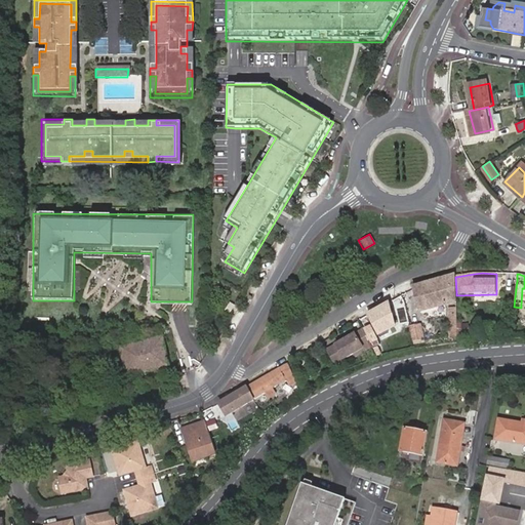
[(420,286),(415,289),(418,301),(420,313),(428,311),(449,309),(450,338),(458,337),(457,299),(456,295),(456,292),(455,277),(445,279),(420,286)]
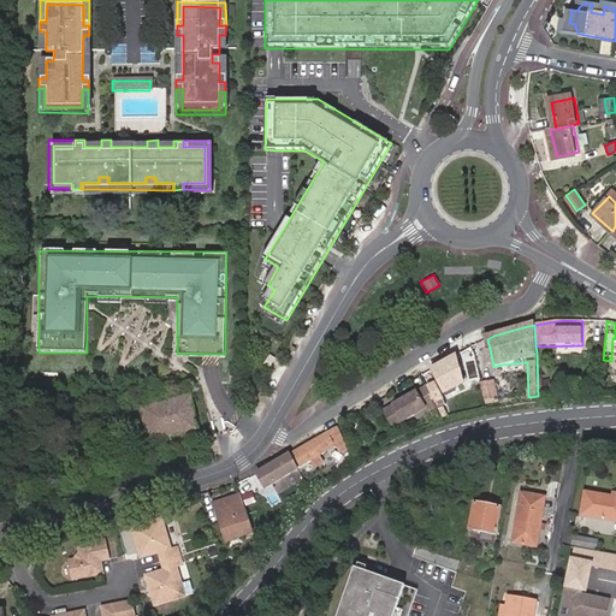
[(473,347),(437,366),(442,374),(460,365),(458,362),(477,354),(473,347)]
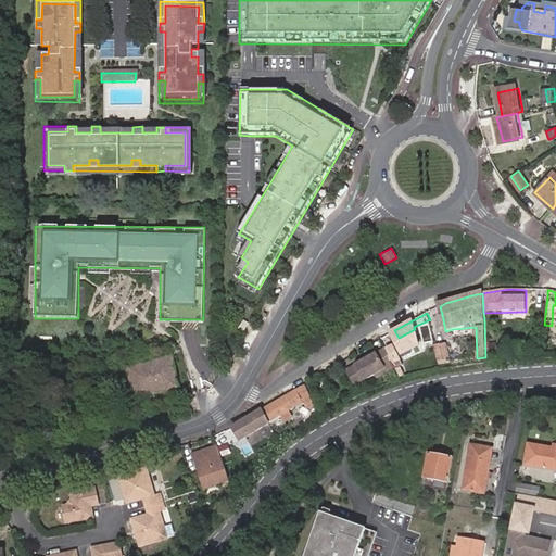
[(29,343),(20,343),(20,364),(30,364),(29,343)]
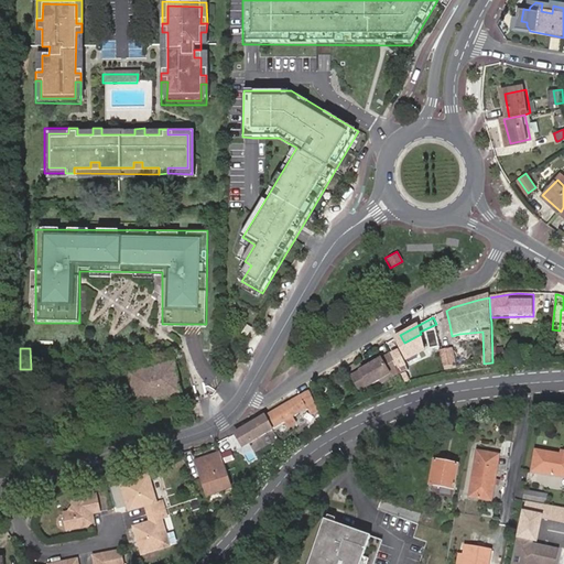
[(440,351),(442,365),(453,364),(451,350),(440,351)]
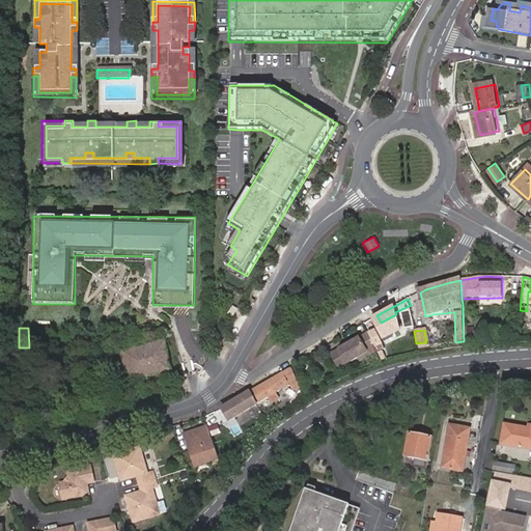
[(375,352),(366,333),(338,350),(339,351),(331,356),(338,369),(358,358),(366,353),(368,356),(375,352)]
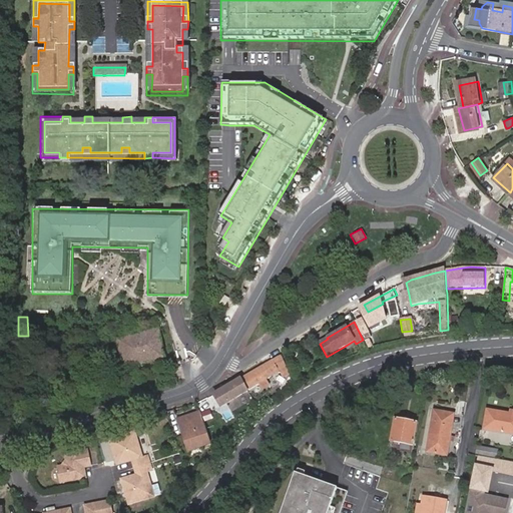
[(159,327),(117,335),(123,364),(165,356),(159,327)]
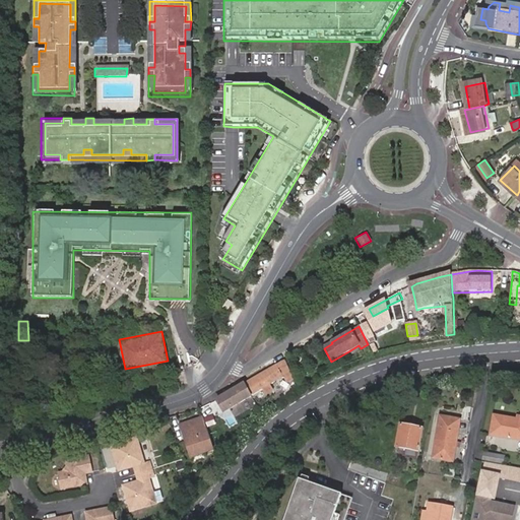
[(291,383),(284,361),(276,366),(280,379),(283,378),(286,385),(291,383)]
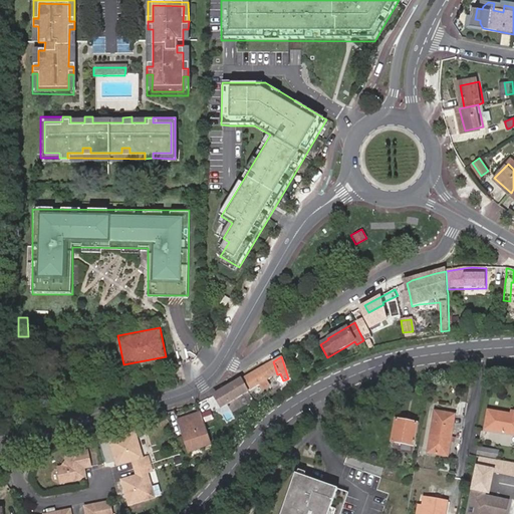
[(266,365),(243,379),(249,392),(272,377),(266,365)]
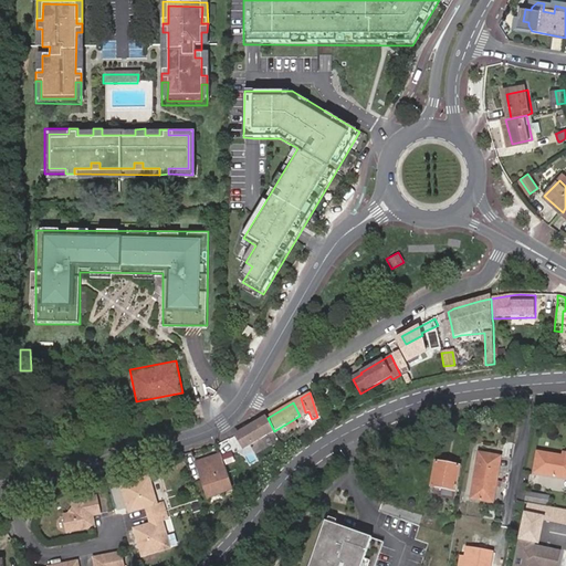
[(268,418),(238,435),(245,448),(274,431),(268,418)]
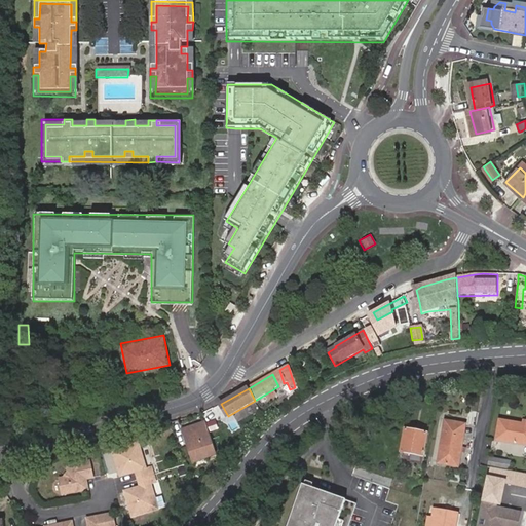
[(225,430),(260,410),(255,401),(228,416),(222,420),(225,430)]
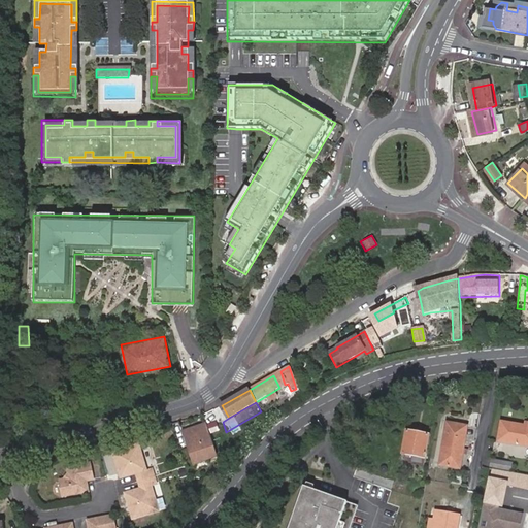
[(222,405),(204,416),(217,452),(230,446),(226,432),(223,422),(229,418),(222,405)]
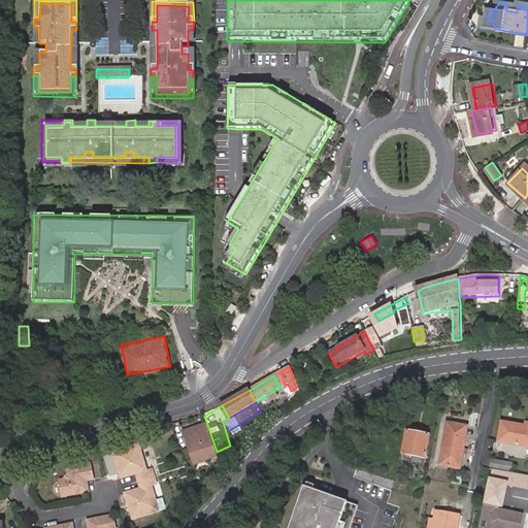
[(501,423),(498,442),(527,448),(527,423),(526,423),(526,427),(501,423)]
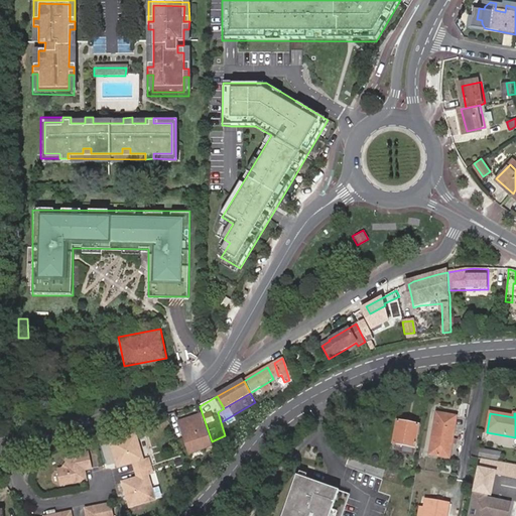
[(453,429),(455,417),(439,414),(432,456),(452,459),(457,430),(453,429)]
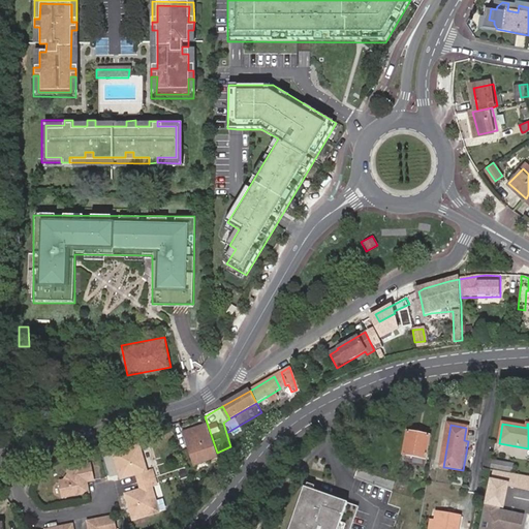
[(217,460),(207,429),(200,431),(201,435),(197,436),(195,433),(184,437),(194,465),(206,461),(208,465),(218,462),(217,460)]
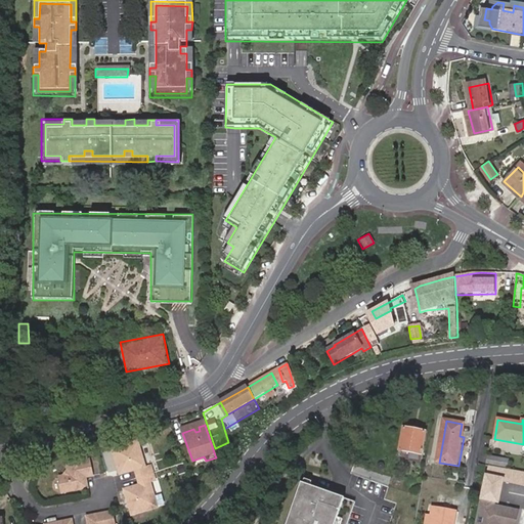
[(423,456),(427,434),(404,430),(400,451),(423,456)]
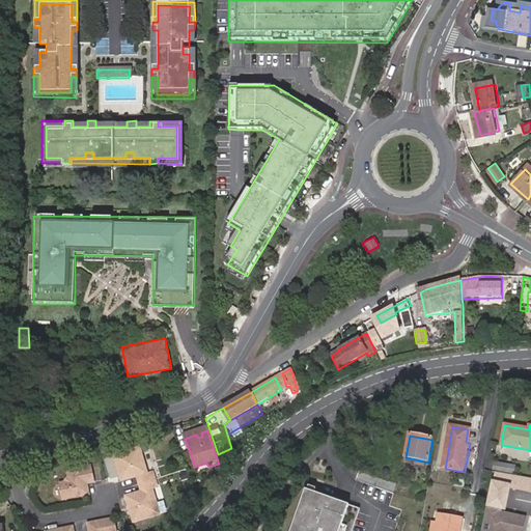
[(147,472),(140,447),(114,455),(122,482),(138,477),(141,490),(126,495),(134,522),(161,514),(154,490),(158,487),(154,471),(147,472)]
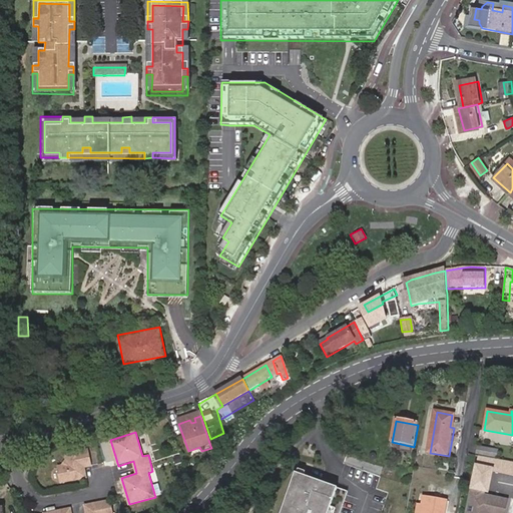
[(189,456),(201,451),(199,447),(188,451),(189,456)]
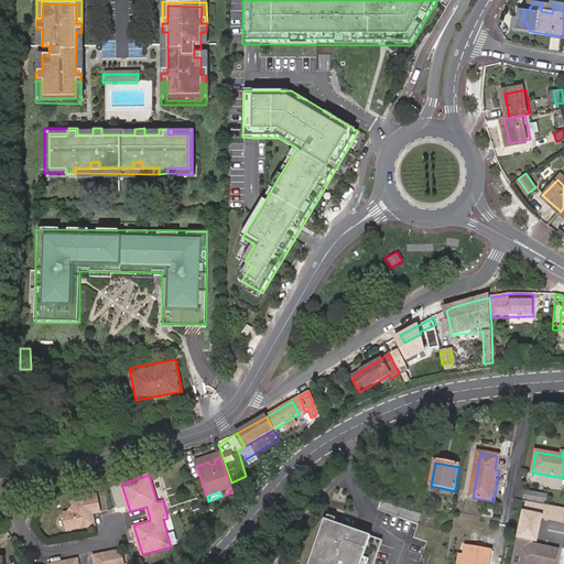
[(542,496),(525,492),(524,500),(541,503),(542,496)]
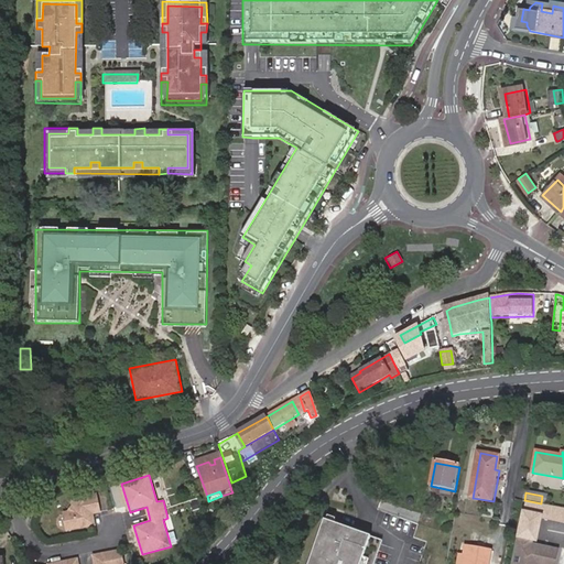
[(66,533),(91,527),(90,520),(95,519),(94,514),(100,513),(97,495),(72,500),(73,506),(68,511),(63,512),(66,533)]
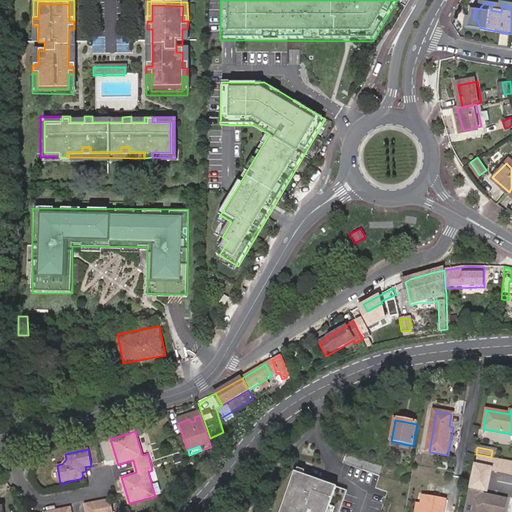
[(488,467),(475,464),(465,511),(505,511),(508,497),(483,492),(488,467)]
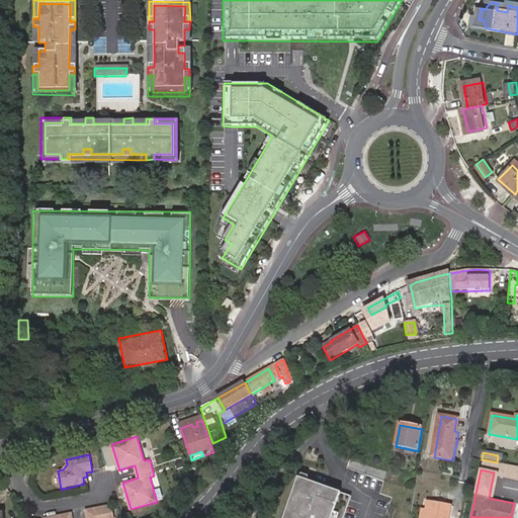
[(299,478),(285,517),(344,517),(352,496),(299,478)]
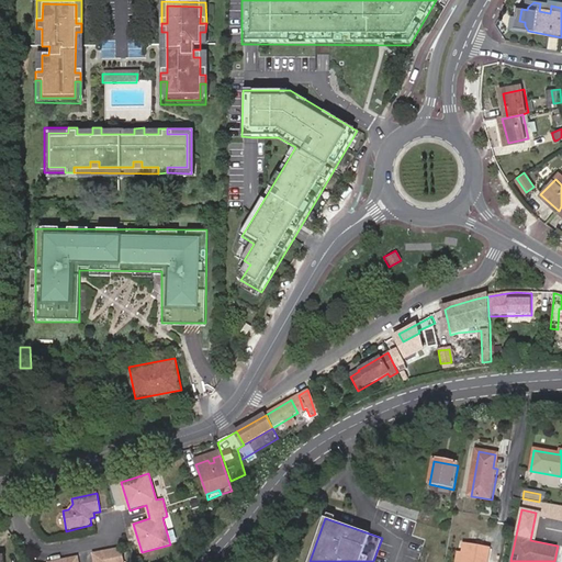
[(487,561),(491,550),(463,544),(462,554),(460,553),(458,561),(487,561)]
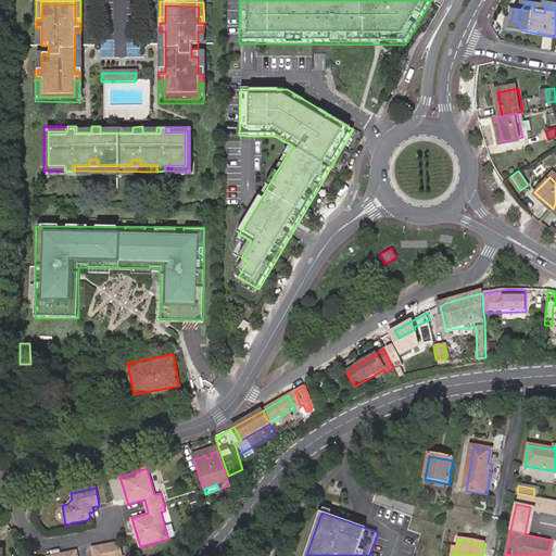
[(93,555),(76,555),(76,552),(55,555),(123,555),(121,543),(99,546),(100,553),(93,555)]
